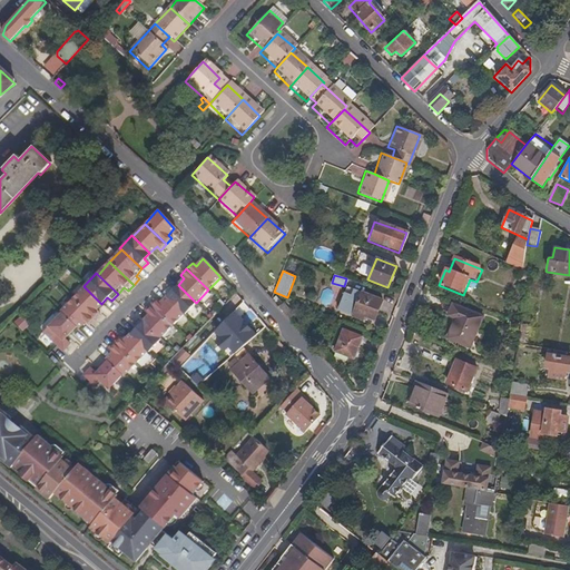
[(196,303),(178,285),(173,292),(169,287),(163,294),(183,313),(186,316),(197,304),(196,303)]
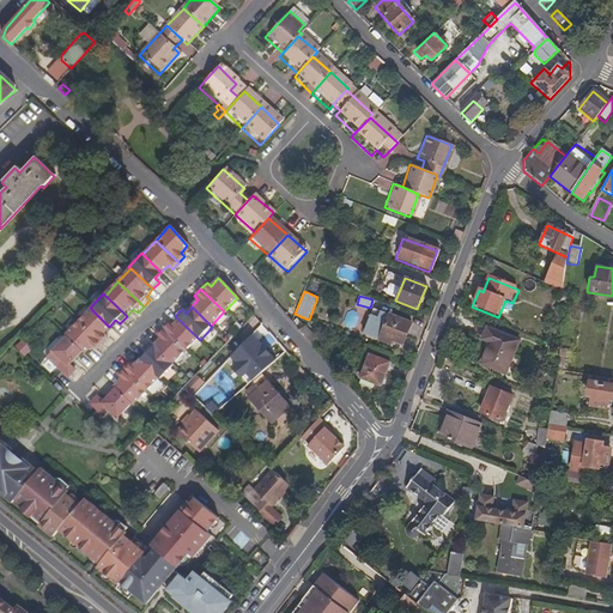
[(109,327),(91,309),(78,322),(101,344),(107,338),(103,334),(110,327),(109,327)]
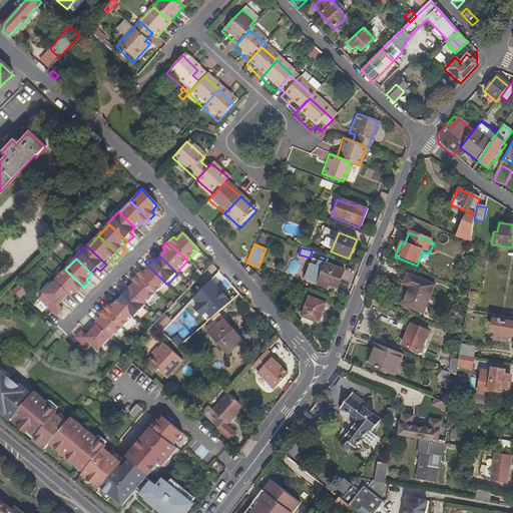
[(328,286),(337,289),(344,272),(319,262),(313,260),(305,282),(326,290),(328,286)]
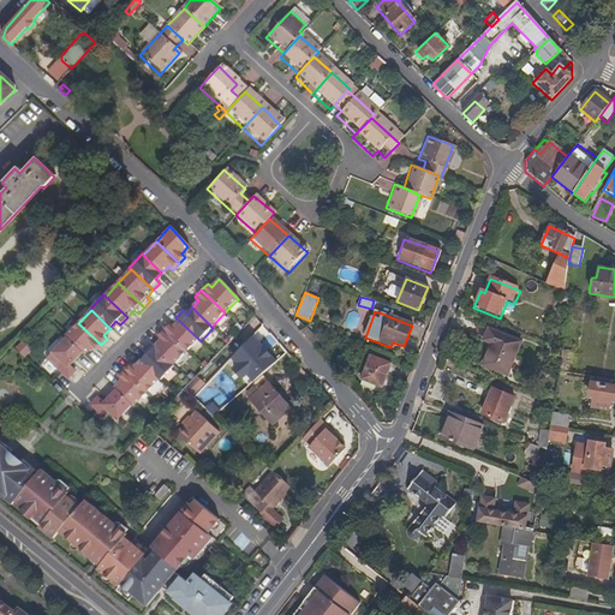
[(197,338),(175,317),(169,323),(165,320),(159,327),(185,351),(197,338)]
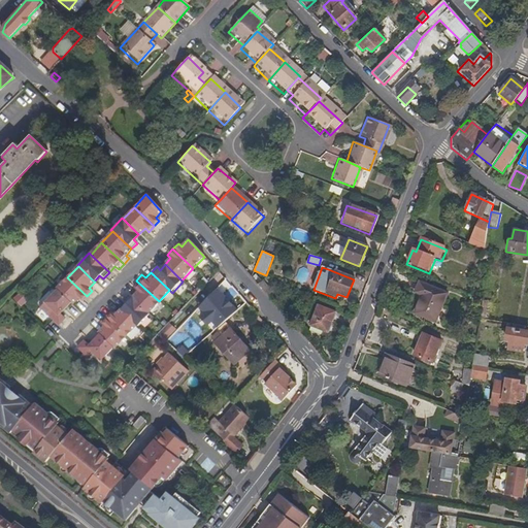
[(261,283),(256,276),(252,281),(257,286),(261,283)]
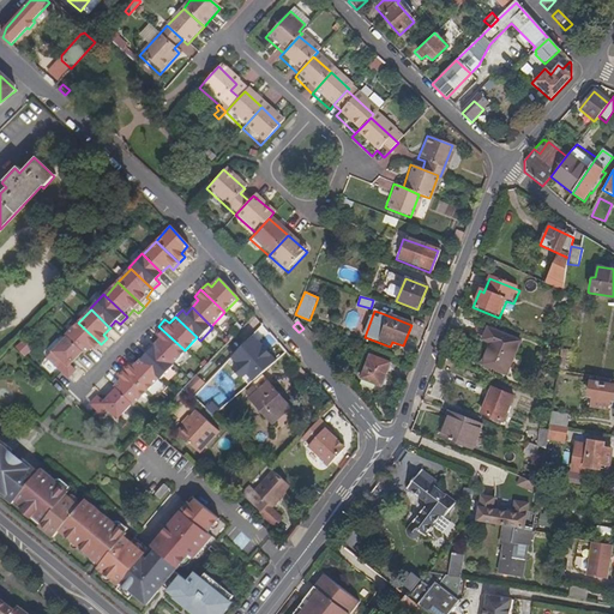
[(101,344),(78,323),(66,336),(66,337),(82,351),(84,354),(91,347),(96,350),(101,344)]
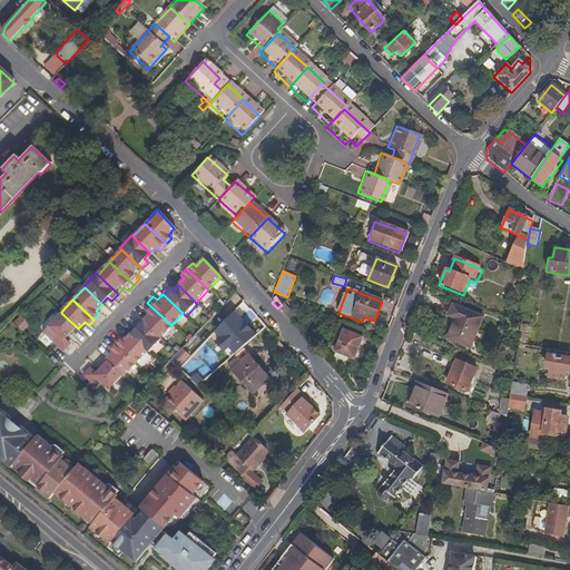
[(158,338),(172,325),(147,303),(140,310),(145,312),(138,318),(158,338)]
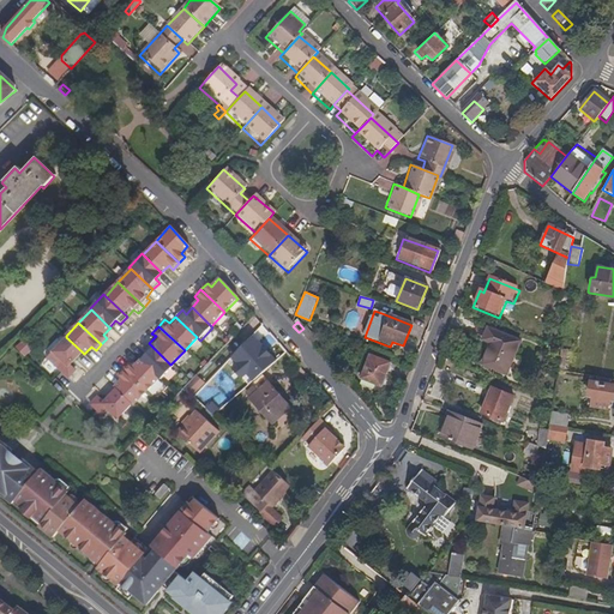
[(305,330),(300,333),(311,347),(315,342),(305,330)]
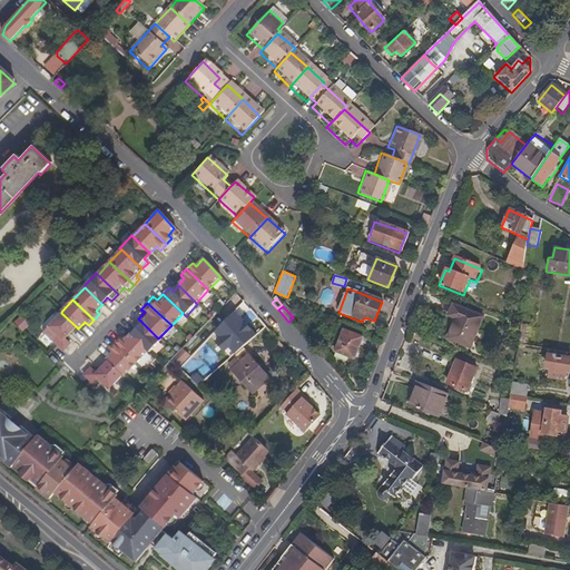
[(469,350),(482,318),(452,306),(448,316),(455,320),(446,338),(469,350)]
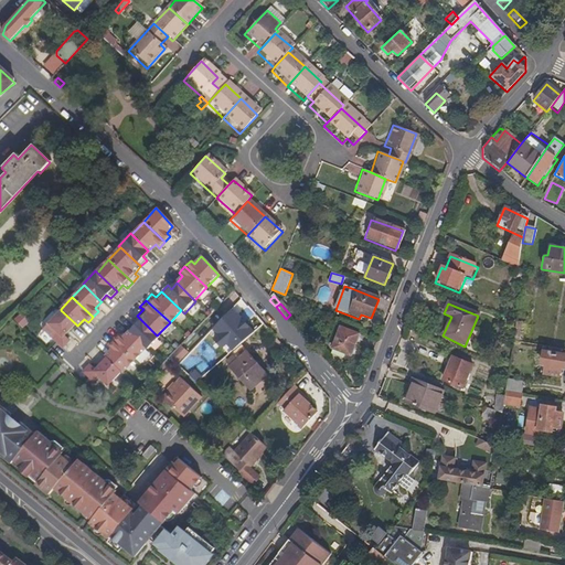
[(75,323),(61,310),(50,322),(59,330),(52,338),(56,342),(62,348),(68,341),(64,337),(75,323)]
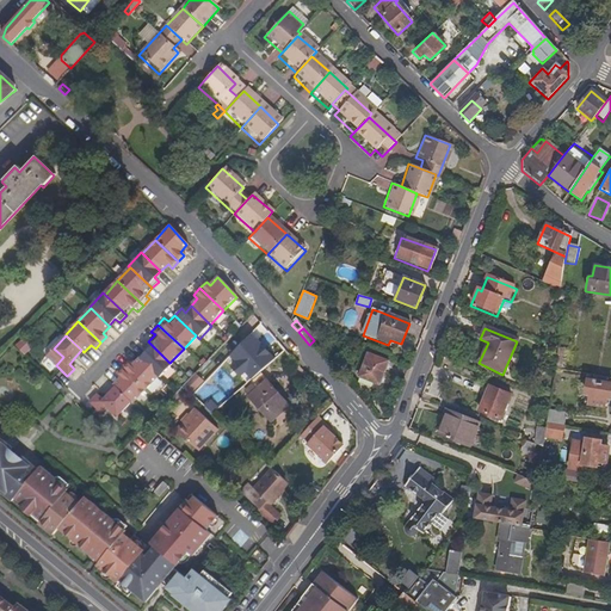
[(26,341),(22,337),(17,343),(22,347),(26,341)]
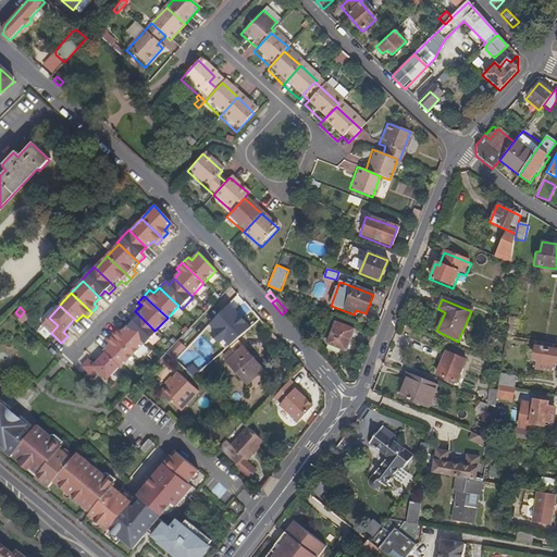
[(145,345),(157,332),(155,331),(135,311),(128,318),(132,321),(126,327),(144,344),(145,345)]
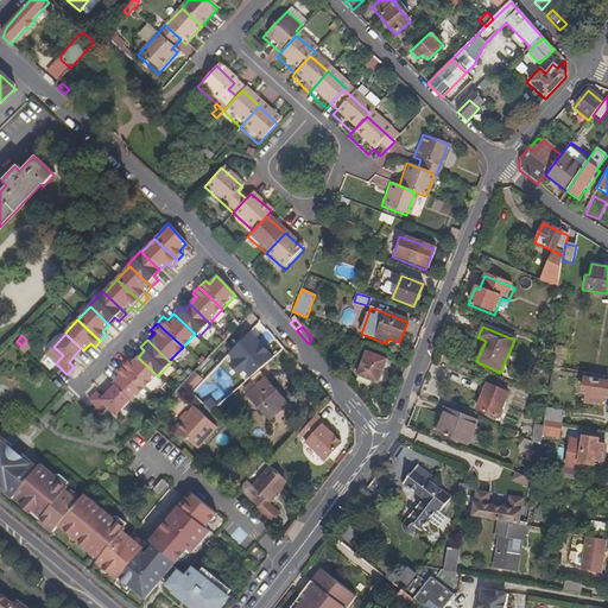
[(556,347),(552,368),(561,369),(563,348),(556,347)]
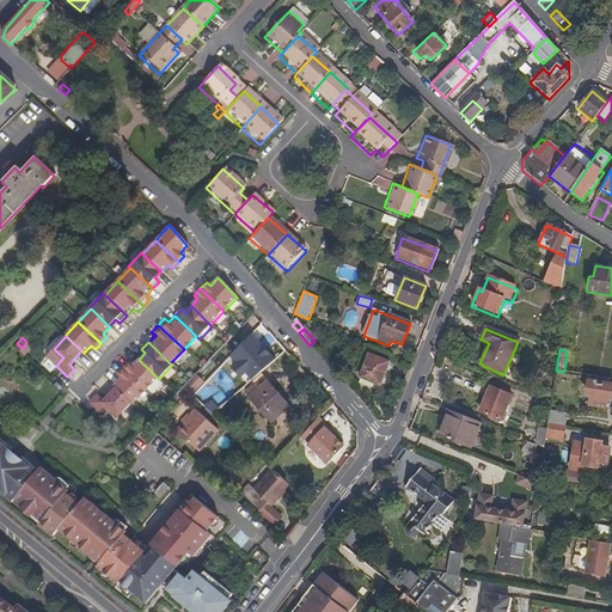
[(380,387),(390,362),(368,354),(359,378),(380,387)]
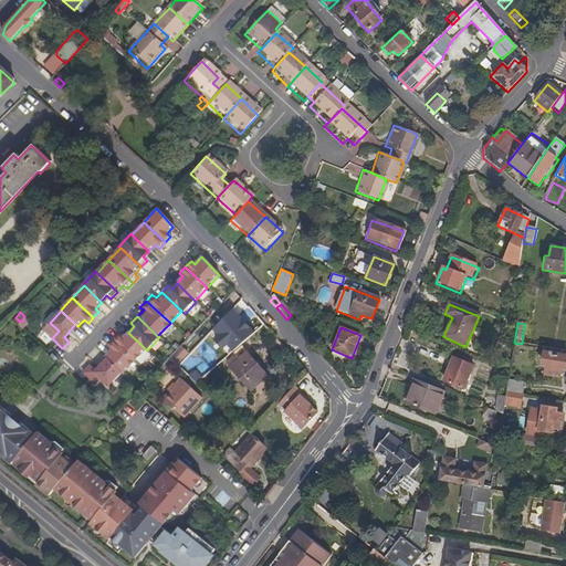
[(134,362),(146,349),(128,333),(128,332),(122,338),(117,335),(113,341),(134,362)]
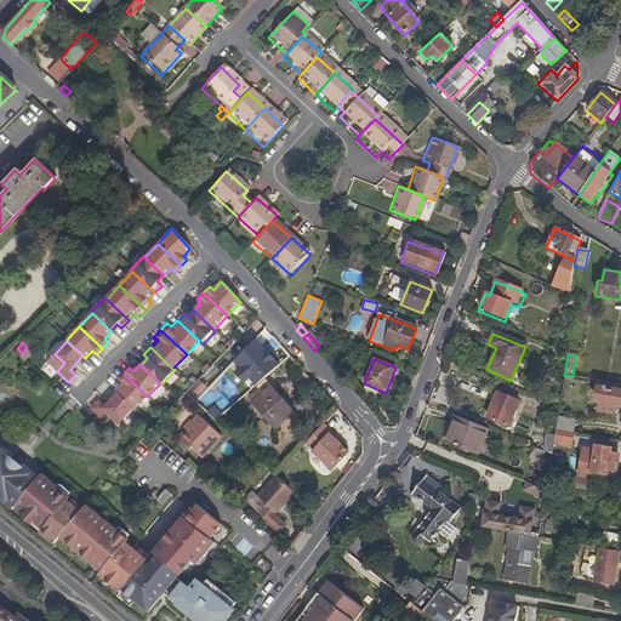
[(134,410),(147,397),(124,374),(117,381),(120,385),(113,391),(115,393),(132,409),(134,410)]
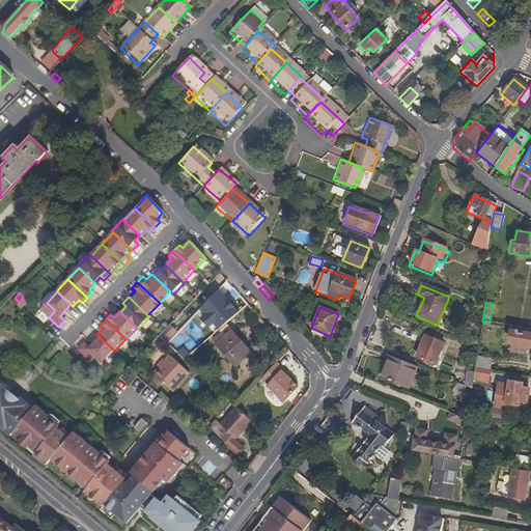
[(165,342),(176,330),(170,325),(168,328),(164,332),(160,336),(159,336),(165,342)]
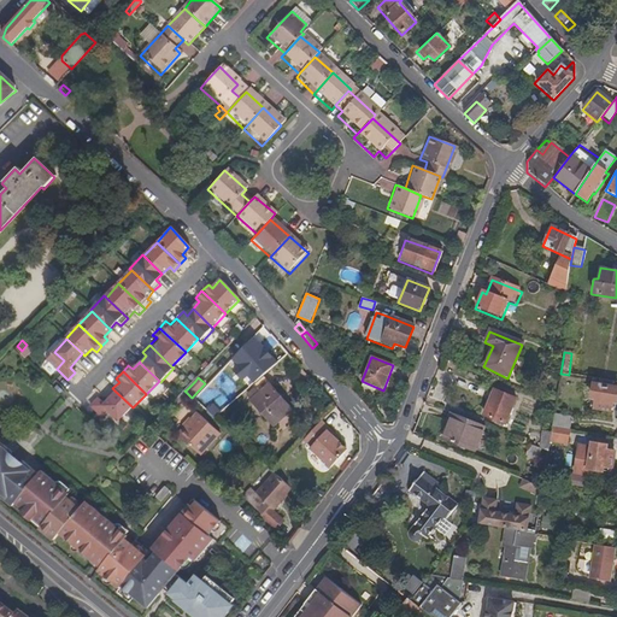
[(616,404),(616,397),(616,389),(593,385),(591,400),(595,400),(594,410),(610,412),(611,404),(616,404)]
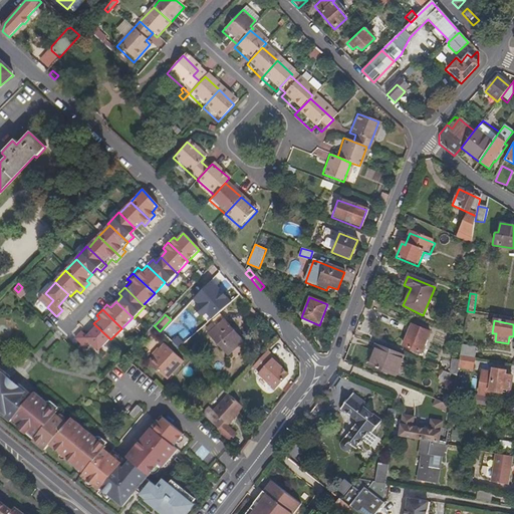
[(223,349),(238,334),(225,321),(217,329),(210,335),(223,349)]
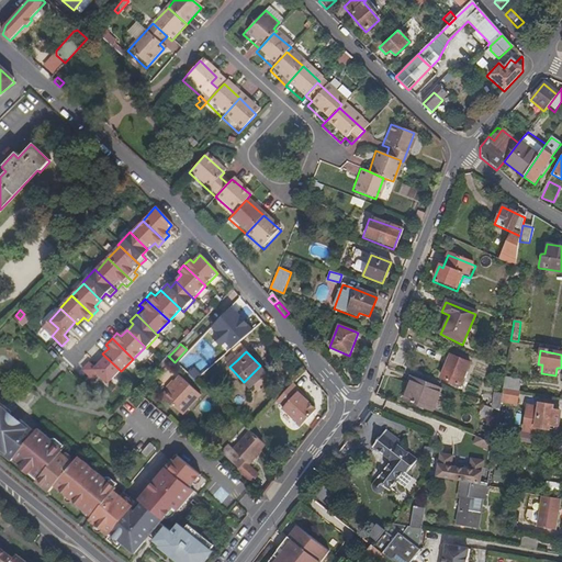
[(229,367),(237,360),(233,355),(225,361),(229,367)]
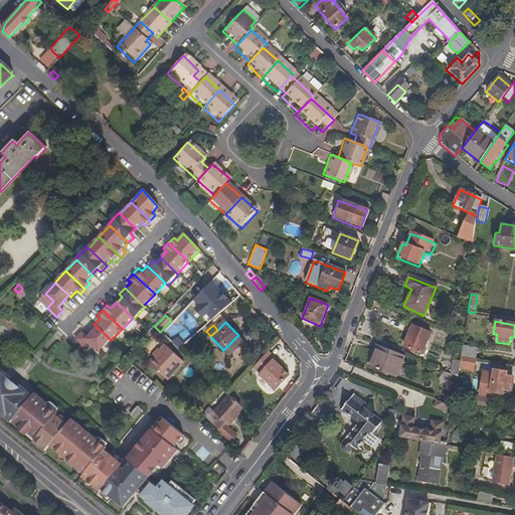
[(110,339),(96,326),(87,336),(81,331),(74,338),(80,344),(84,348),(92,341),(100,349),(110,339)]
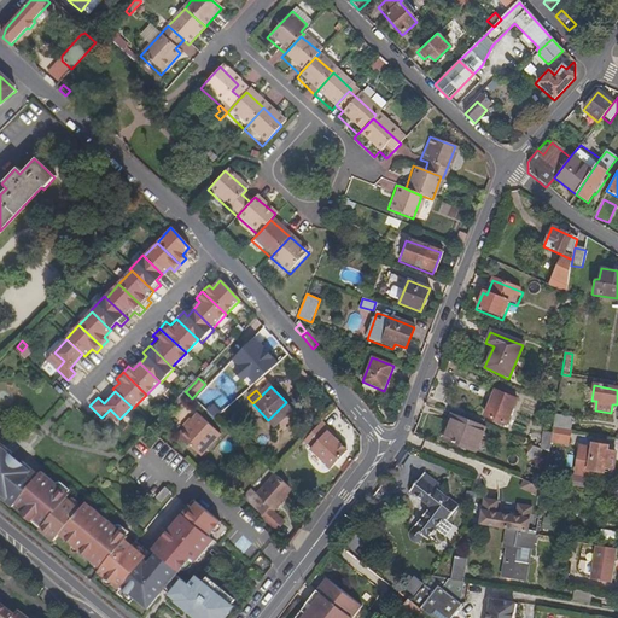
[(506,421),(514,401),(495,392),(484,417),(495,423),(503,426),(506,421)]
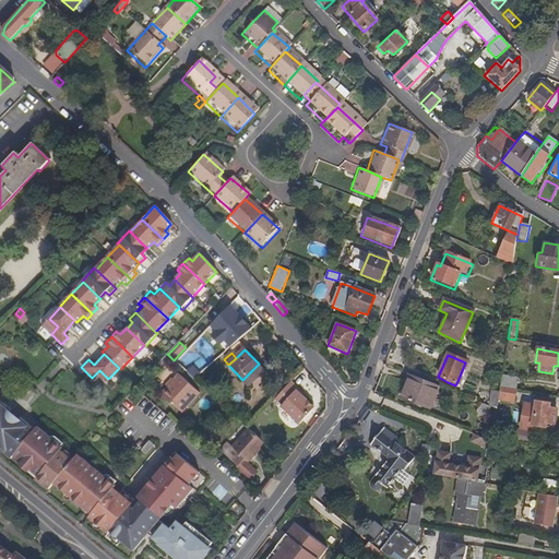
[(159,368),(168,358),(166,356),(161,361),(157,365),(159,368)]
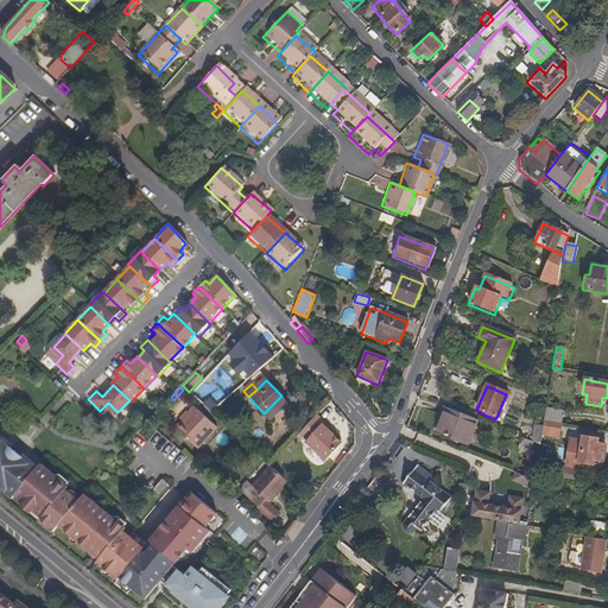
[(548,398),(549,388),(539,388),(538,398),(548,398)]
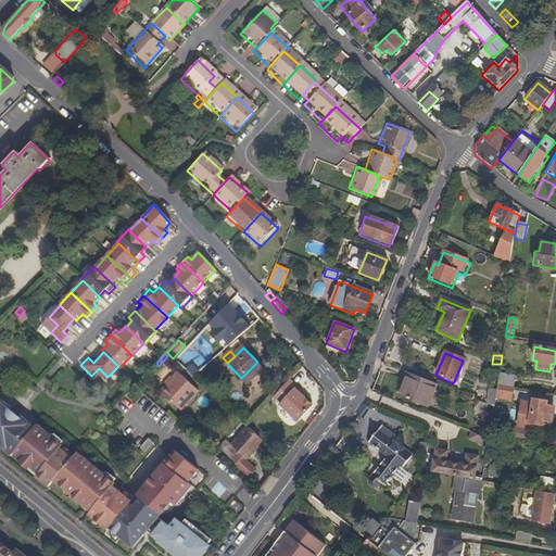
[(244,381),(261,366),(257,362),(241,378),(244,381)]
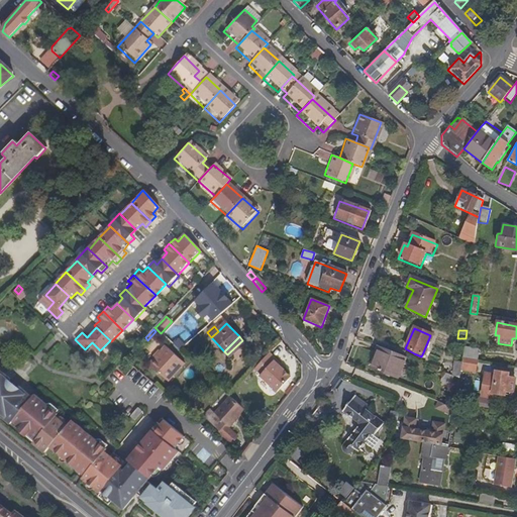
[(168,382),(184,364),(166,346),(148,365),(168,382)]
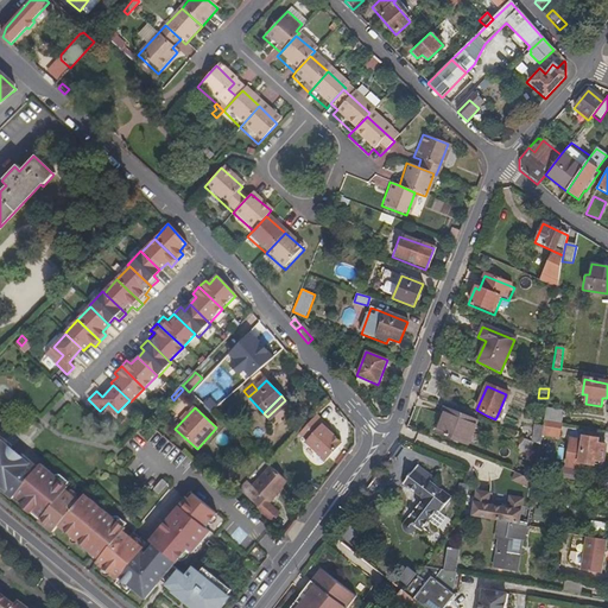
[(467,445),(476,422),(445,409),(436,434),(467,445)]
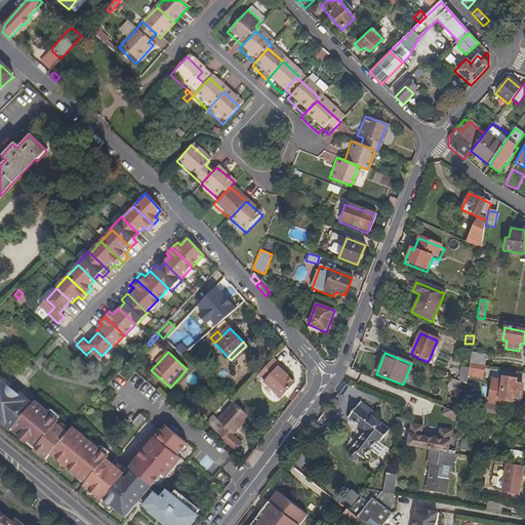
[(485,367),(486,356),(471,354),(469,364),(484,367),(485,367)]
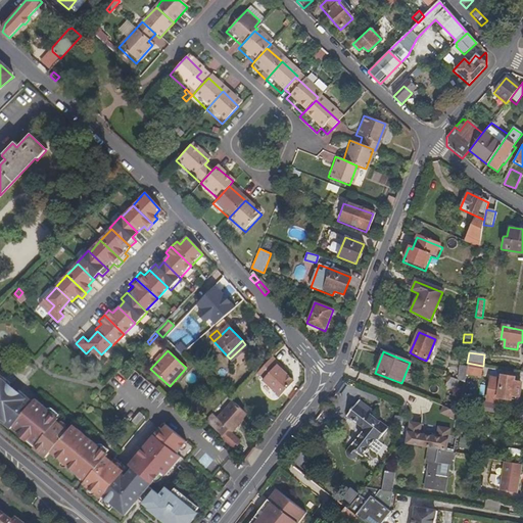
[(280,395),(293,380),(285,373),(279,368),(280,366),(271,357),(256,373),(264,378),(263,380),(280,395)]
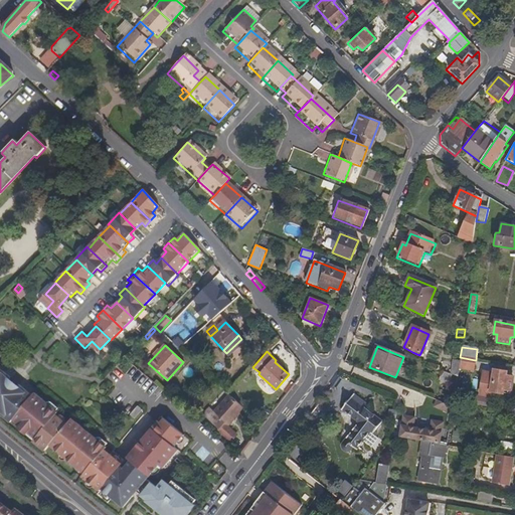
[(421,351),(419,355),(412,352),(410,356),(420,360),(423,352),(421,351)]
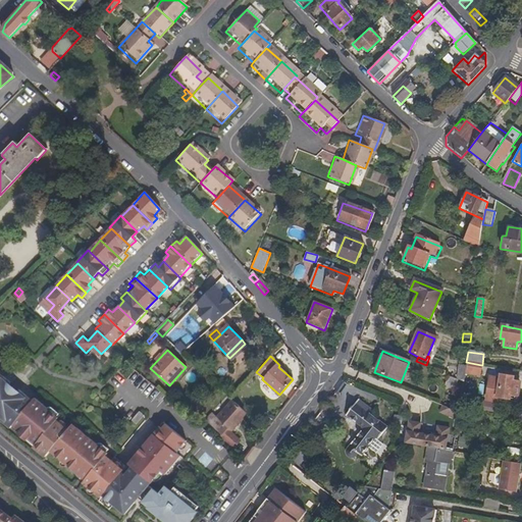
[(478,379),(481,365),(466,362),(465,367),(464,377),(478,379)]
